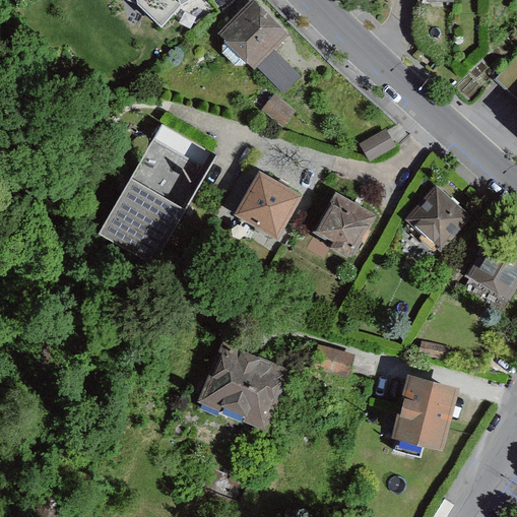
[(120,0),(136,3),(165,25),(183,3),(188,0),(120,0)]
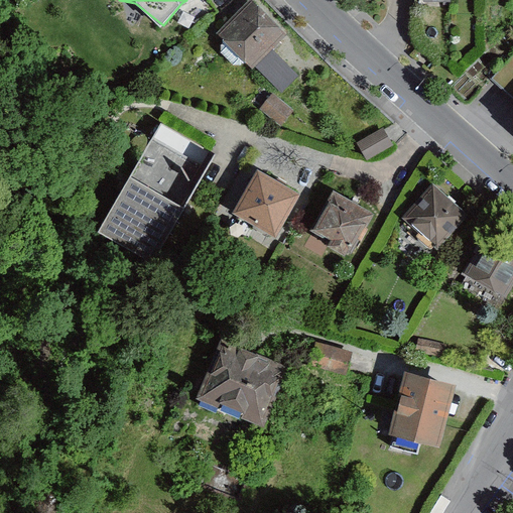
[(286,30),(256,0),(252,0),(223,30),(227,34),(215,46),(234,66),(246,53),(255,62),(256,60),(283,88),(298,73),(272,45),(286,30)]
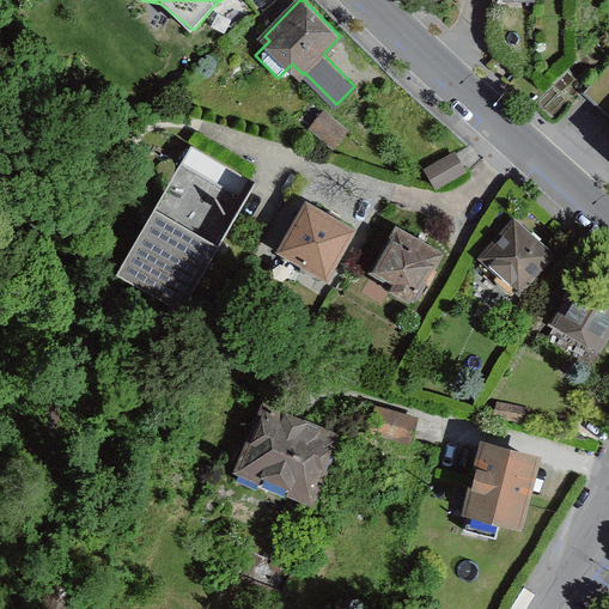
[(608,61),(582,91),(608,116),(608,61)]
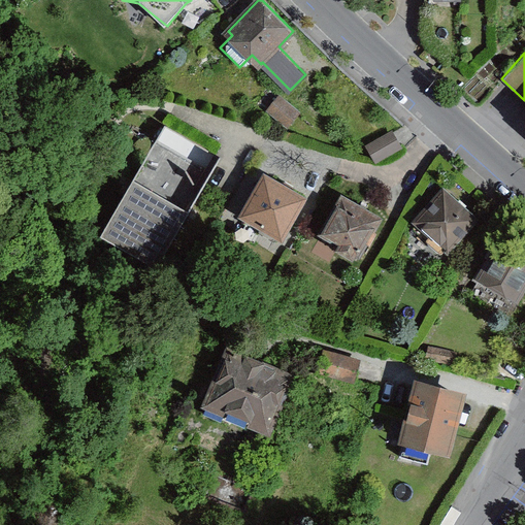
[(300,111),(280,95),(267,109),(287,127),(300,111)]
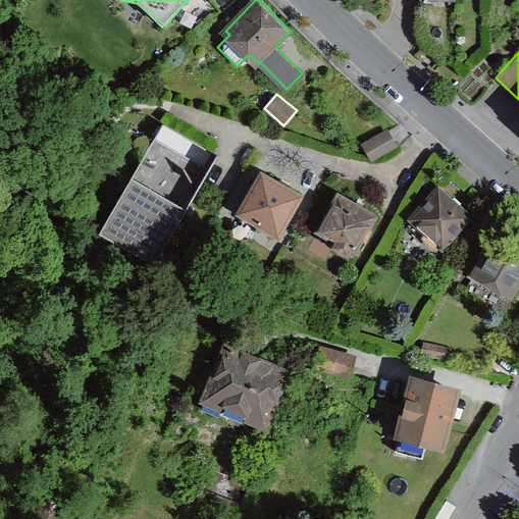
[(217,155),(161,123),(100,232),(155,264),(217,155)]
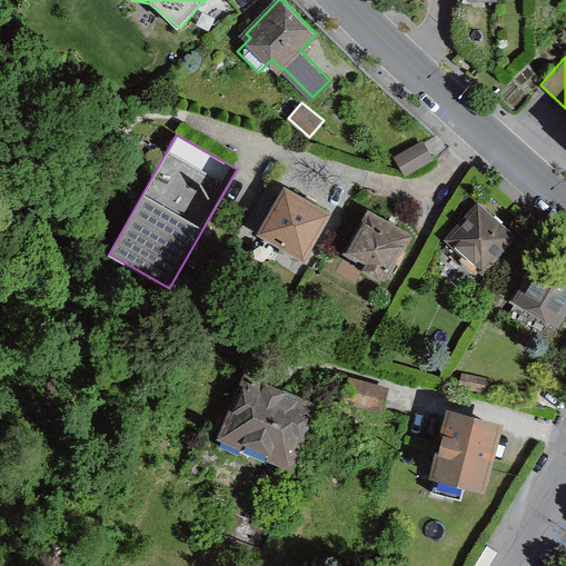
[(434,159),(423,141),(396,156),(407,175),(434,159)]
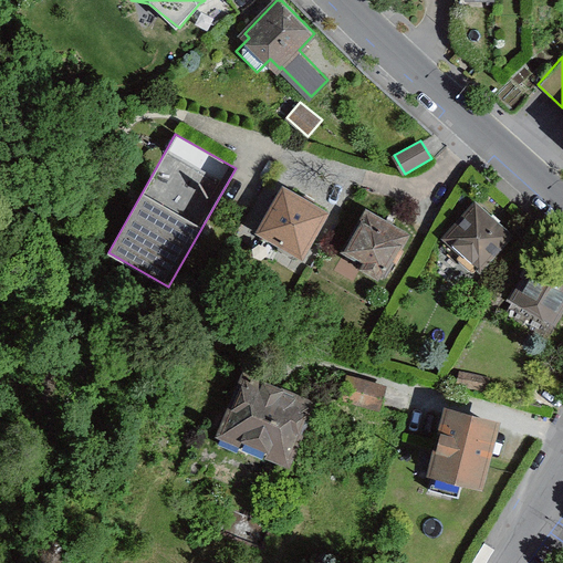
[(329,212),(289,189),(266,230),(305,252),(329,212)]
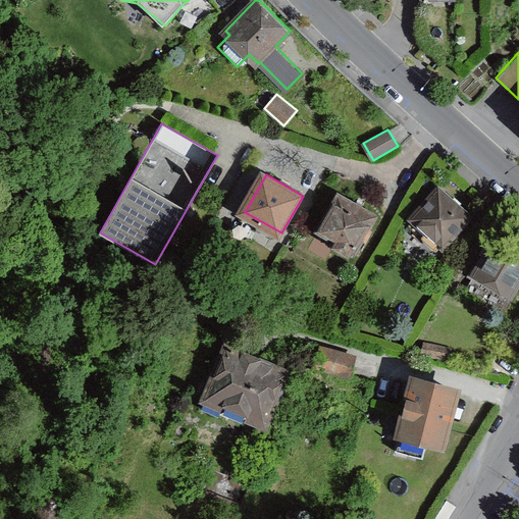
[(473,216),(442,189),(414,219),(446,247),(473,216)]
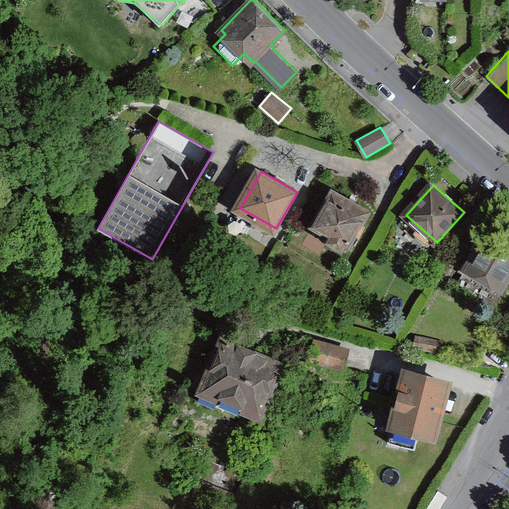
[(369,211),(335,192),(317,224),(334,234),(329,242),(347,252),(369,211)]
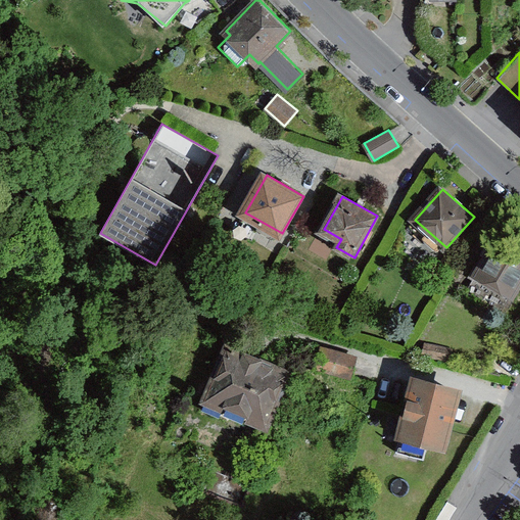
[(519,292),(519,252),(500,241),(479,275),(518,297),(519,292)]
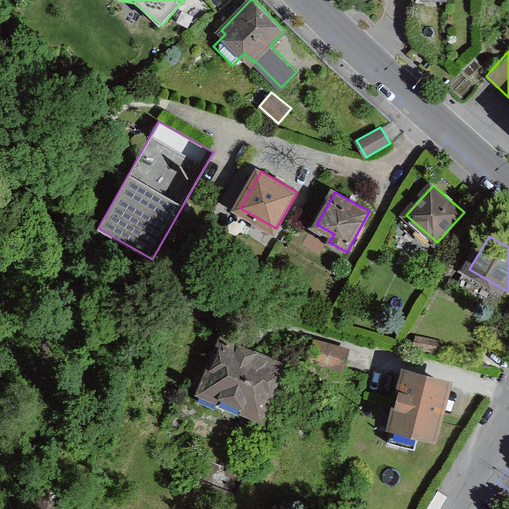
[(444,341),(416,335),(413,348),(441,354),(444,341)]
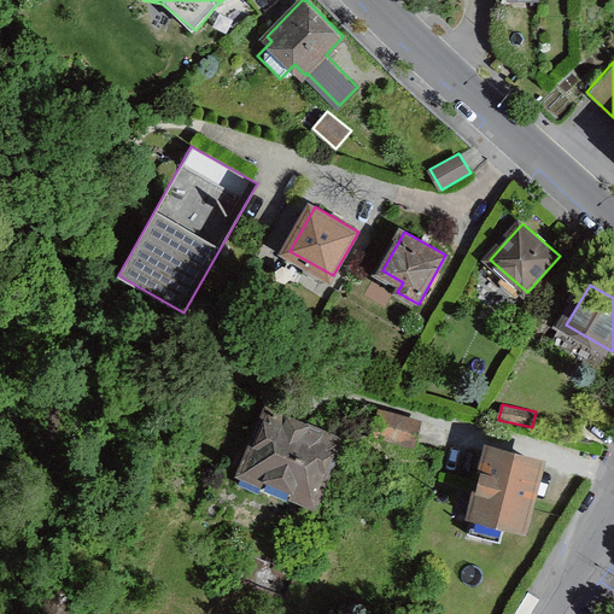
[(343,442),(269,410),(243,474),(316,504),(343,442)]
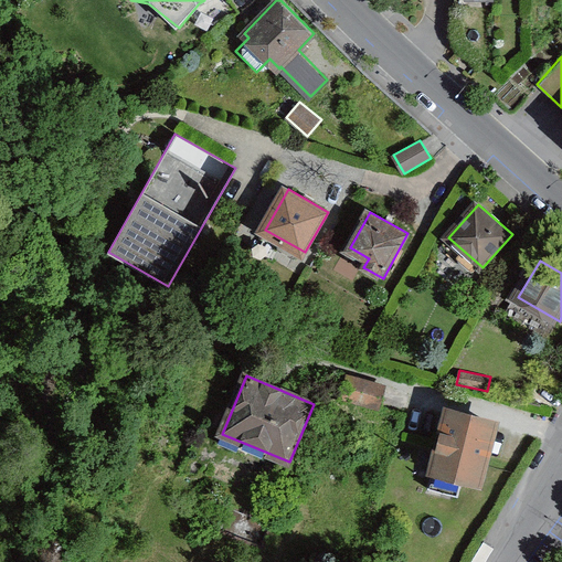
[(386,386),(348,375),(341,398),(381,409),(386,386)]
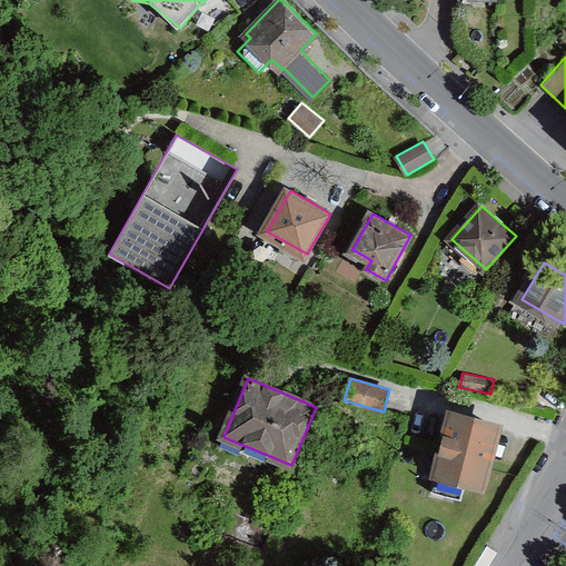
[(494,425),(448,413),(429,489),(456,496),(460,482),(478,486),(494,425)]
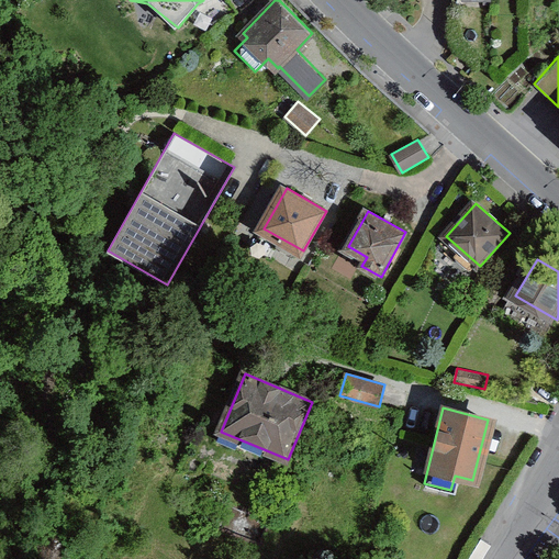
All buildings are outlined.
